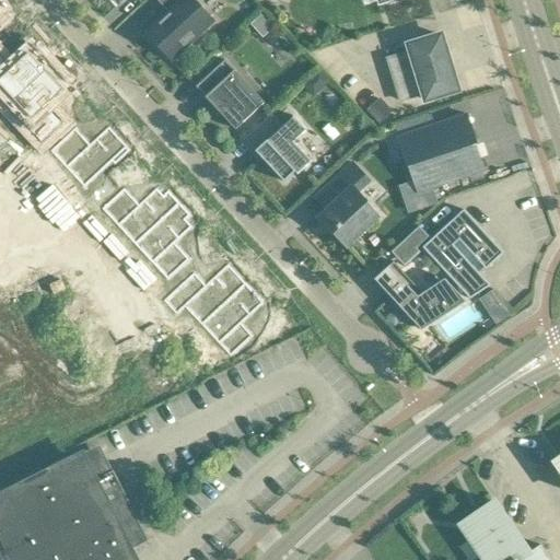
[(165,0),(174,9),(147,34),(172,60),(214,21),(194,0),(165,0)]
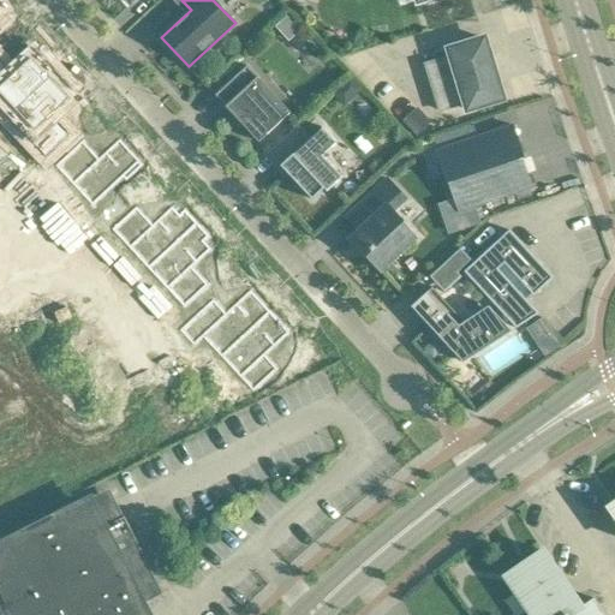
[(449,51),(452,57),(425,65),(440,111),(465,103),(467,109),(467,111),(469,111),(469,109),(501,100),(502,100),(502,99),(495,78),(496,78),(496,76),(495,77),(490,63),(491,63),(491,61),(490,61),(484,41),(484,39),(483,40),(451,49),(448,49),(449,52),(449,51)]
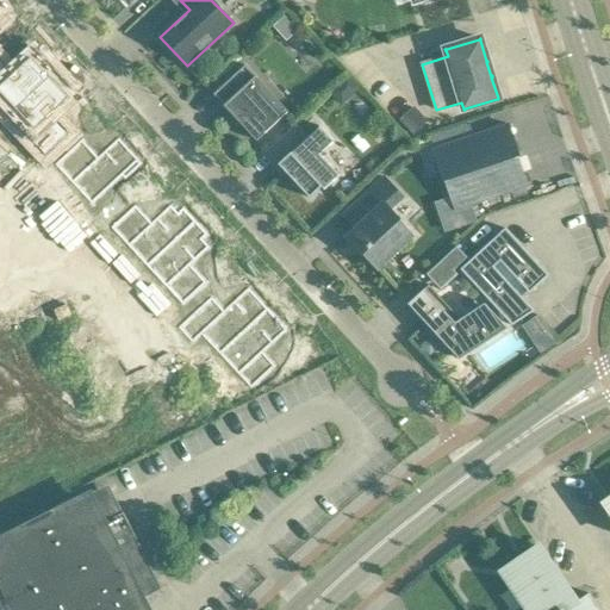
[(0,61),(0,107),(8,117),(56,73),(44,60),(39,64),(32,57),(13,74),(0,61)]
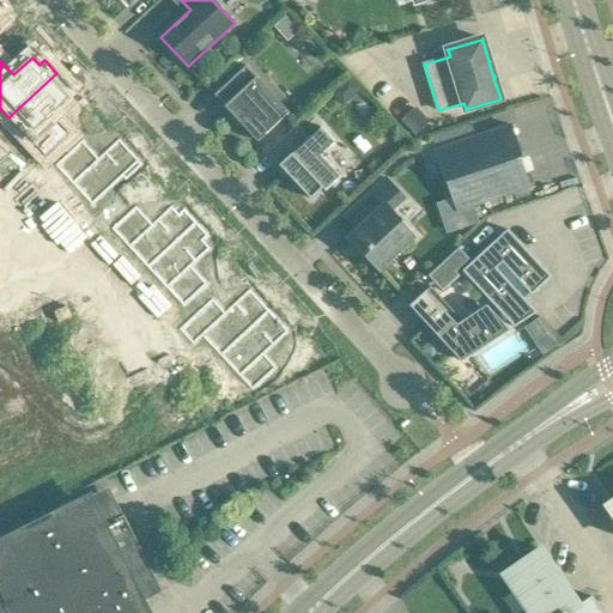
[(214,95),(258,141),(290,113),(247,66),(214,95)]
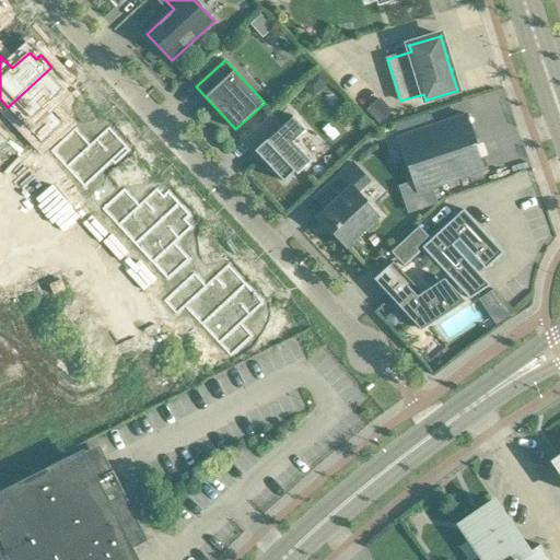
[(51,67),(8,107),(41,143),(62,123),(47,106),(65,90),(58,83),(63,79),(51,67)]
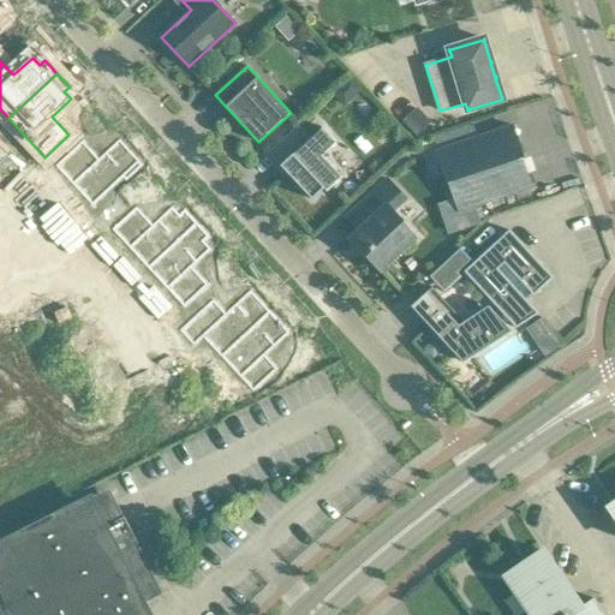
[(428,143),(441,131),(427,114),(412,126),(428,143)]
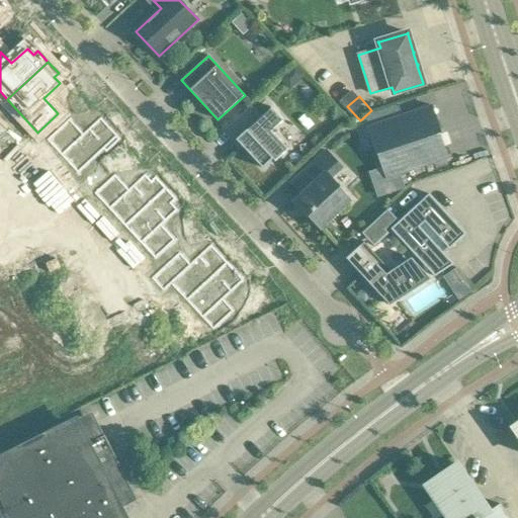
[(240,116),(240,117),(250,127),(237,140),(263,168),(273,159),(275,162),(288,150),(272,132),(284,120),(271,107),(262,116),(252,105),(240,116)]
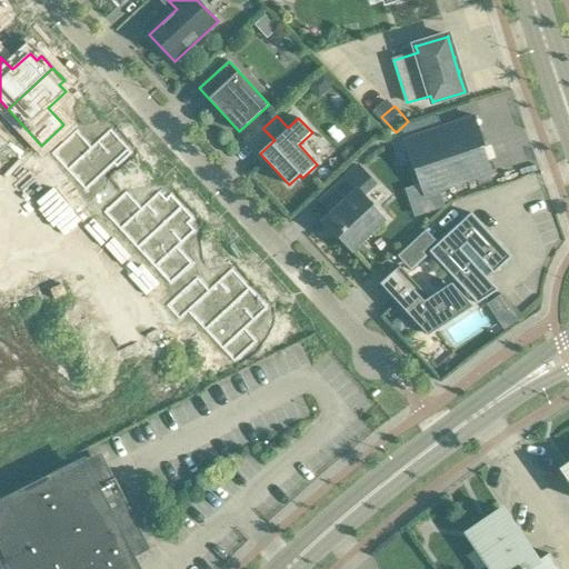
[(481,149),(483,149),(482,142),(486,141),(482,131),(479,132),(472,116),(471,116),(471,118),(407,140),(406,138),(405,139),(415,170),(417,169),(420,178),(419,179),(426,197),(428,197),(427,195),(489,173),(489,176),(491,175),(487,162),(486,162),(481,149)]
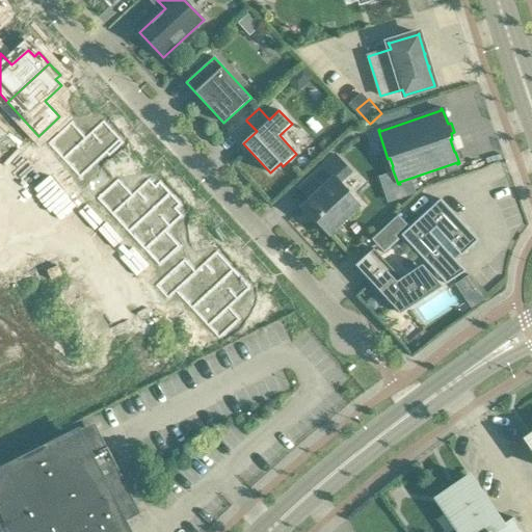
[(72,122),(52,140),(83,175),(106,154),(109,157),(124,143),(121,140),(103,122),(86,137),(72,122)]
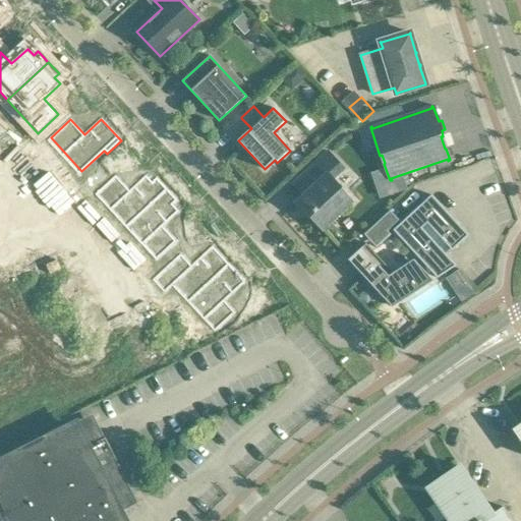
[(327,154),(299,179),(310,190),(297,203),(295,200),(294,201),(309,218),(310,217),(325,232),(326,230),(324,229),(351,204),(352,206),(354,205),(340,189),(341,188),(333,179),(342,170),(344,172),(345,171),(327,151),(325,152),(327,154)]
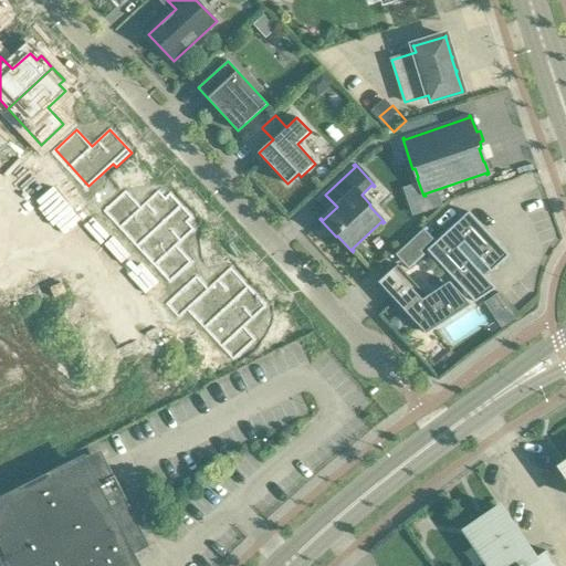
[(125,191),(103,211),(136,248),(181,206),(169,194),(165,198),(158,191),(140,208),(125,191)]
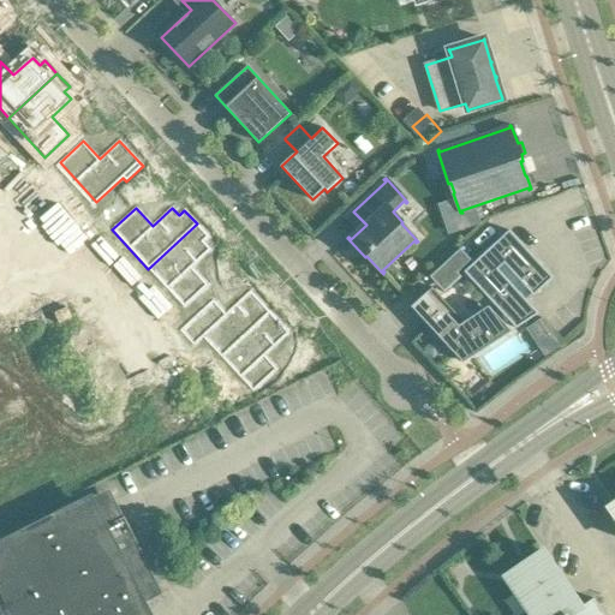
[(197,224),(148,269),(184,308),(208,286),(191,268),(210,250),(203,242),(209,237),(197,224)]
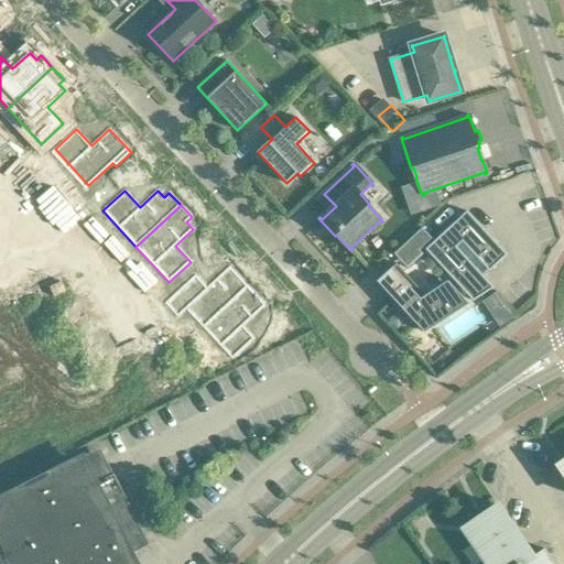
[(489,271),(507,255),(467,212),(425,249),(474,301),(494,288),(483,275),(488,270),(489,271)]
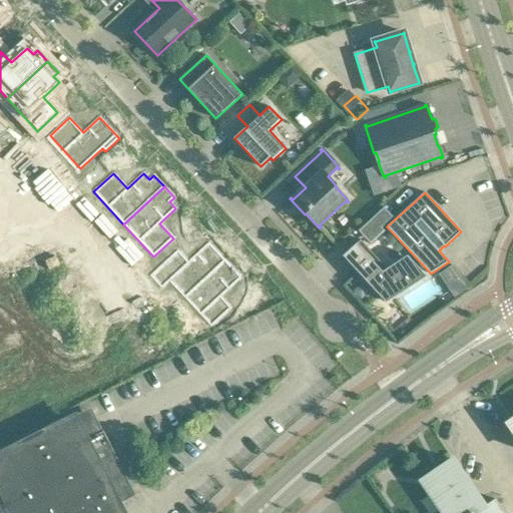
[(427,277),(411,259),(390,272),(361,240),(343,257),(387,303),(427,277)]
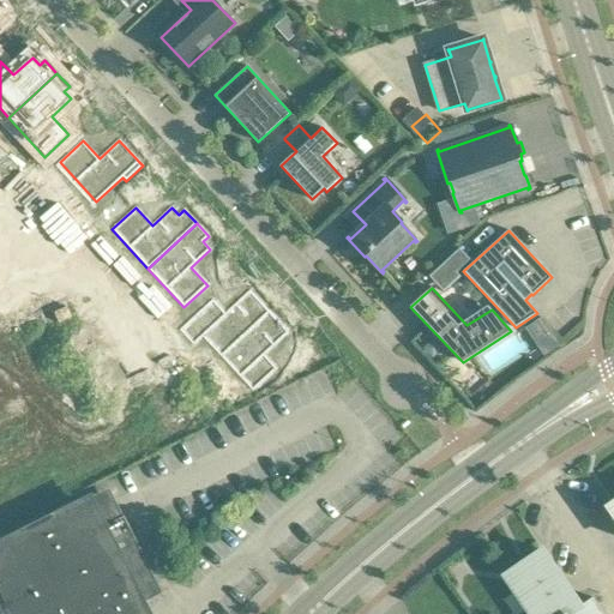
[(214,299),(190,321),(204,336),(212,327),(230,348),(269,312),(250,290),(227,312),(214,299)]
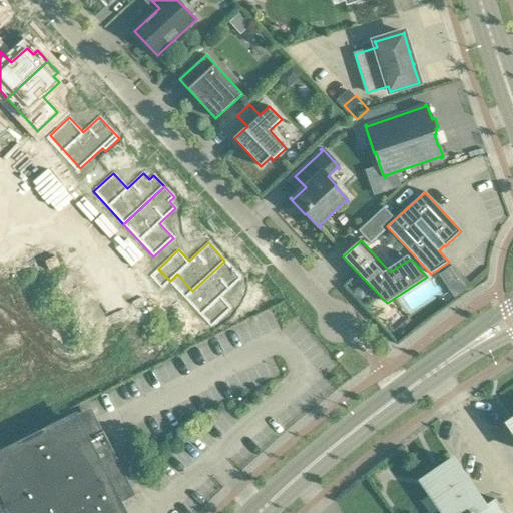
[(224,261),(192,291),(207,307),(200,314),(212,326),(232,308),(221,296),(241,278),(225,261),(224,261)]
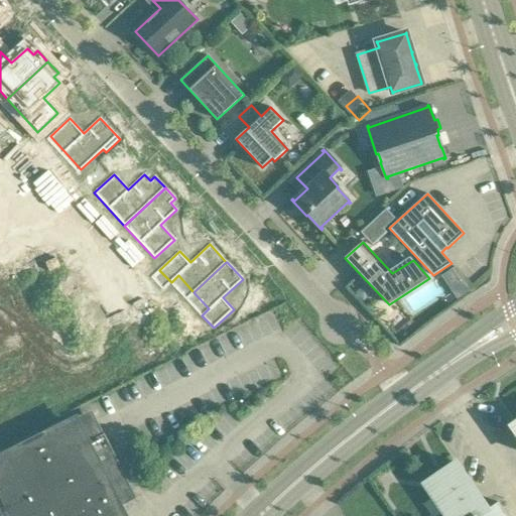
[(457,266),(442,275),(459,298),(473,289),(457,266)]
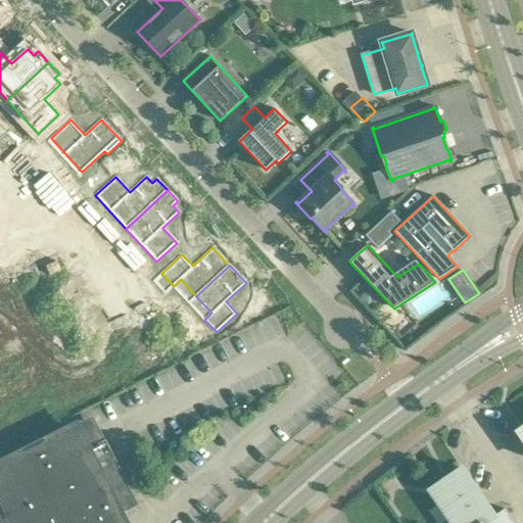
[(9,306),(8,330),(36,331),(36,347),(63,347),(63,330),(53,330),(54,307),(9,306)]
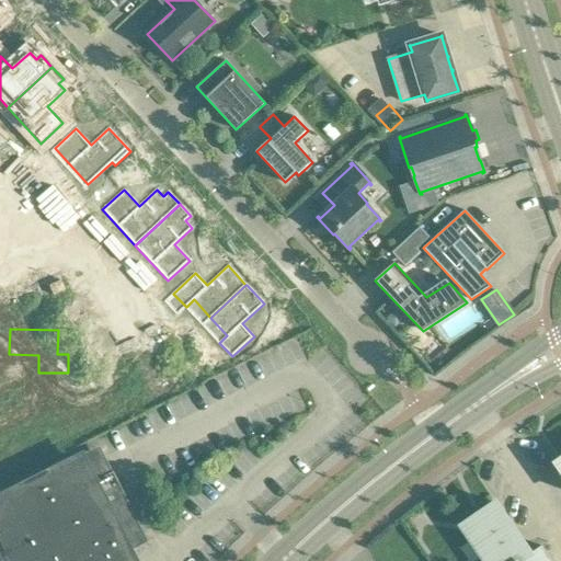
[(132,560),(128,552),(149,542),(113,471),(93,482),(81,460),(0,501),(0,547),(7,560),(132,560)]
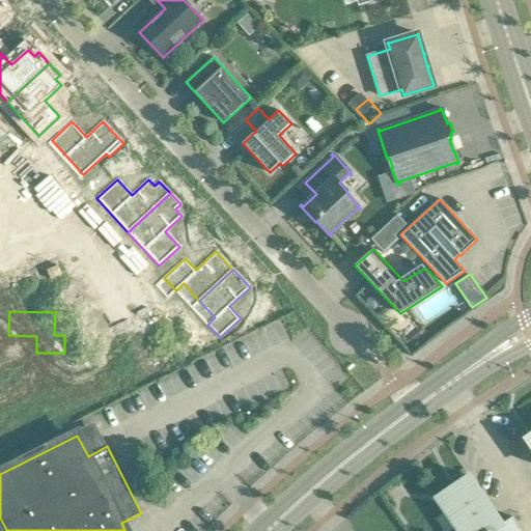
[(458,530),(492,530),(501,525),(502,524),(469,476),(437,499),(458,530)]
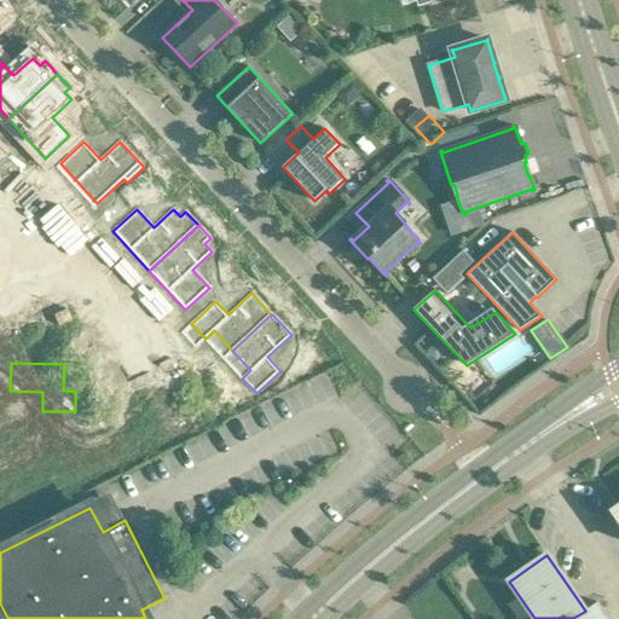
[(608,618),(599,603),(597,602),(585,611),(584,612),(573,618),(608,618)]
